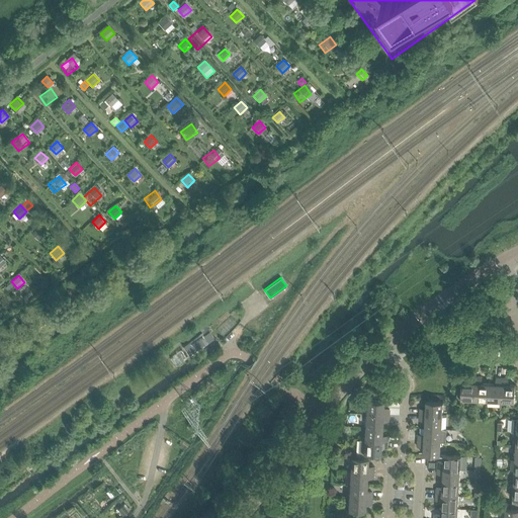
[(10,282),(5,287),(8,291),(14,286),(10,282)]
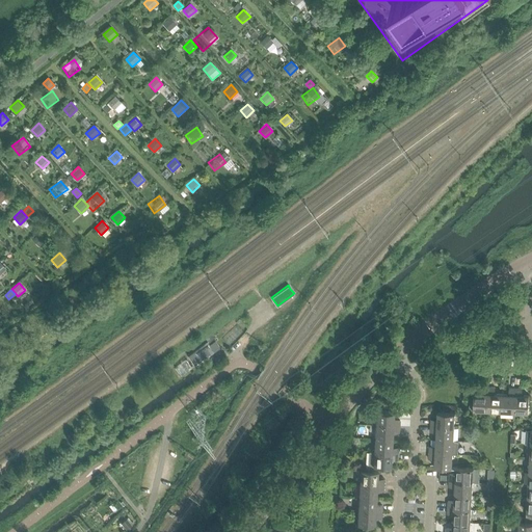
[(223,322),(203,337),(205,340),(188,353),(194,364),(212,351),(234,337),(223,322)]
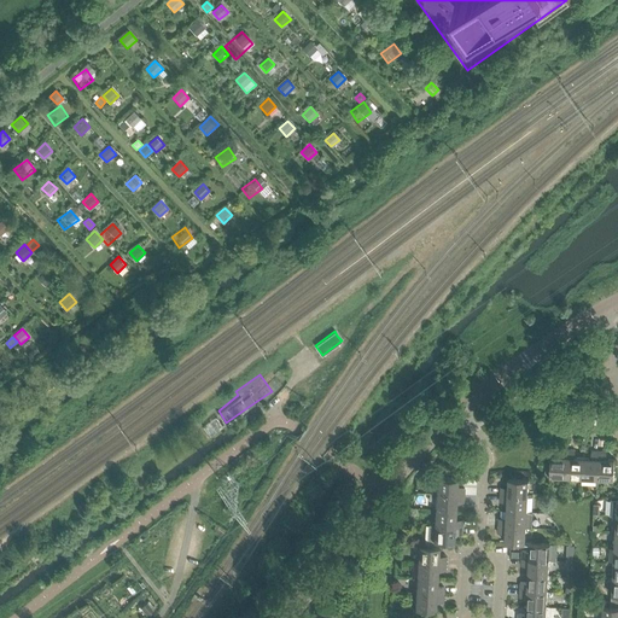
[(223,426),(216,418),(204,427),(210,436),(223,426)]
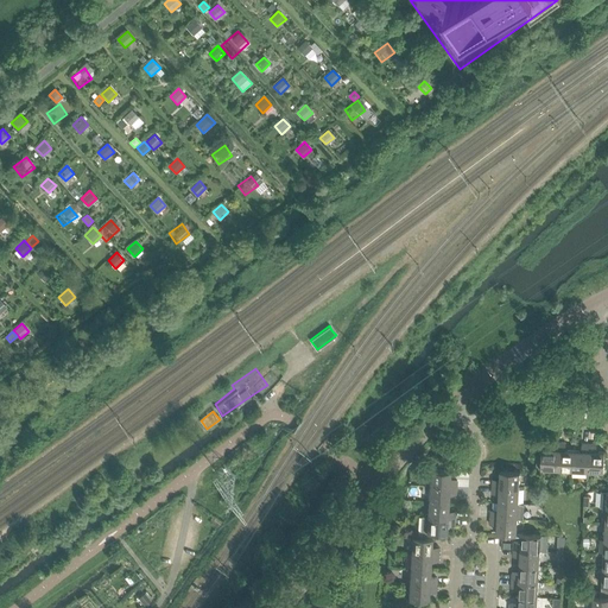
[(557,469),(558,442),(551,442),(551,449),(542,449),(542,468),(557,469)]
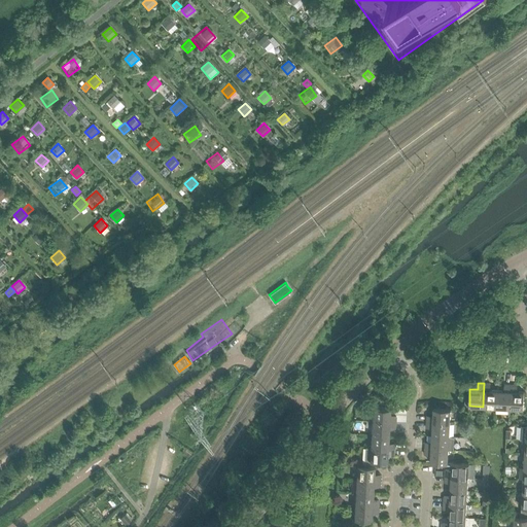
[(490,390),(490,384),(484,383),(483,407),(496,408),(497,390),(490,390)]
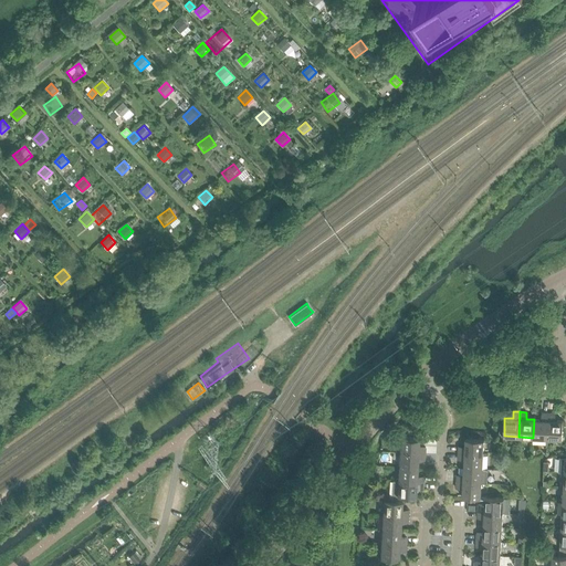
[(547,438),(548,413),(542,413),(542,419),(534,419),(533,438),(547,438)]
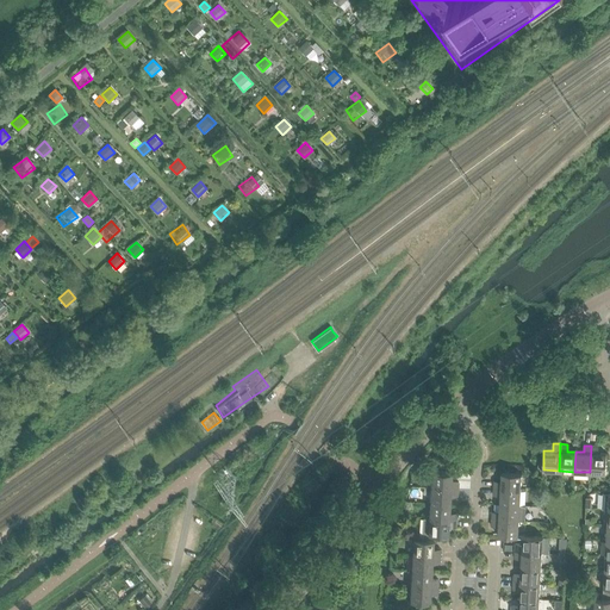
[(598,453),(598,446),(591,446),(590,472),(605,473),(607,454),(598,453)]
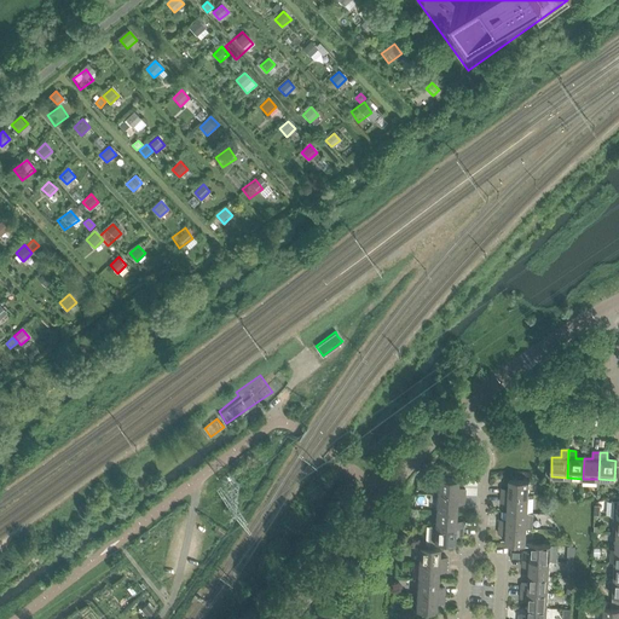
[(458,489),(458,480),(439,479),(438,496),(464,497),(466,490),(458,489)]
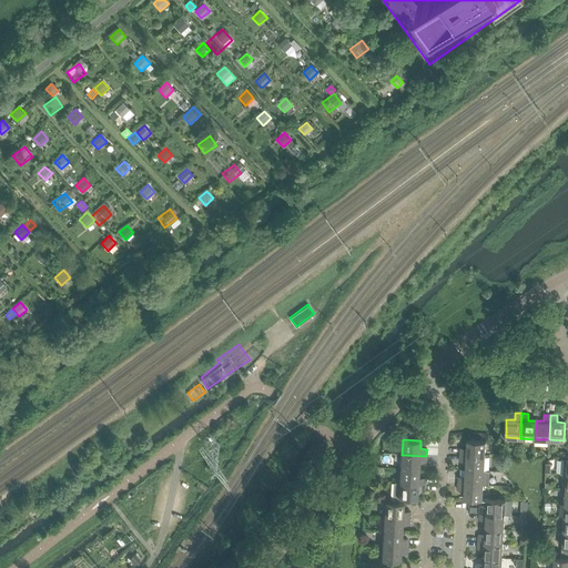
[(485,456),(486,442),(467,440),(467,448),(460,448),(460,455),(485,456)]
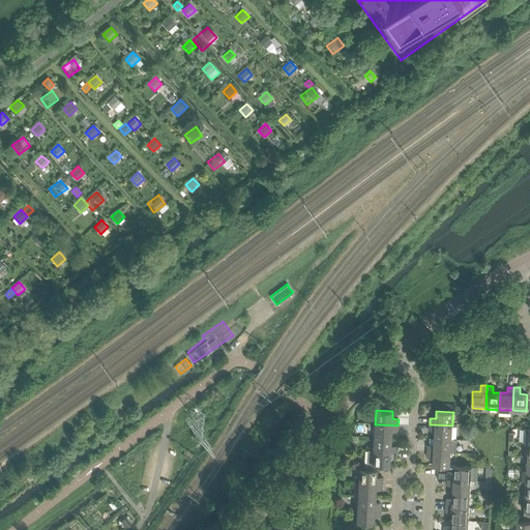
[(398,432),(398,425),(375,424),(374,438),(391,439),(391,432),(398,432)]
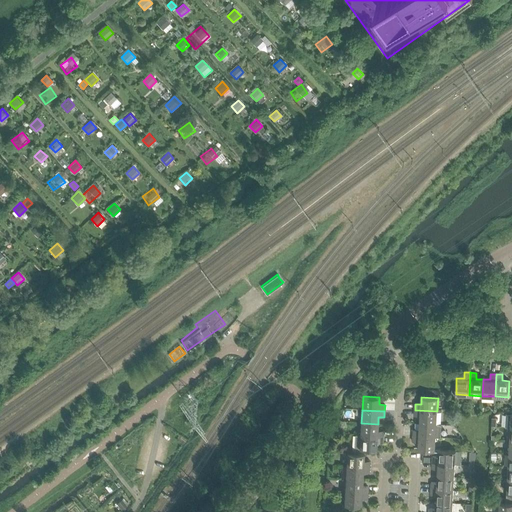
[(436,424),(437,411),(415,410),(414,416),(420,416),(420,423),(436,424)]
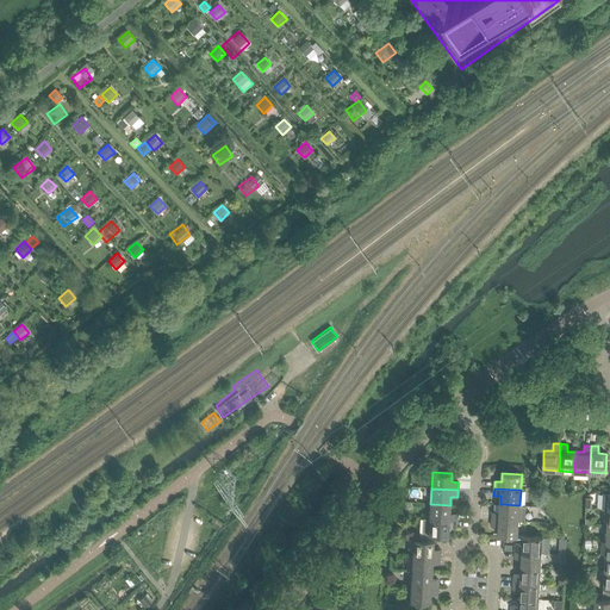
[(449,512),(450,505),(430,504),(430,520),(456,521),(456,514),(449,512)]
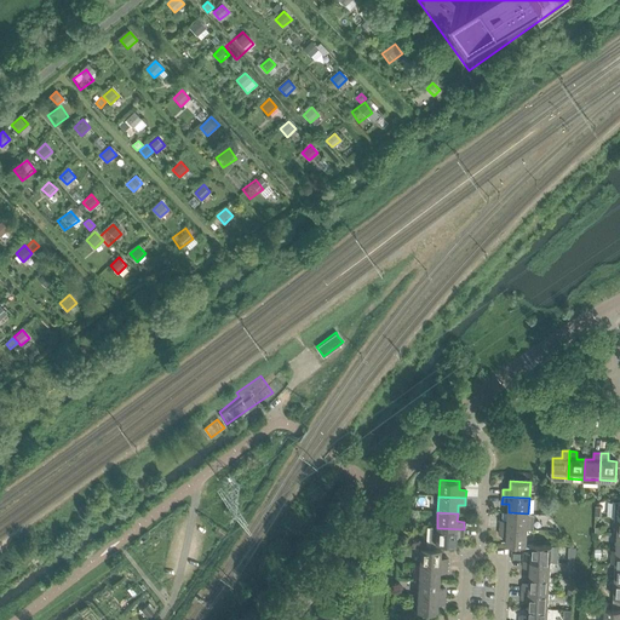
[(528,529),(528,514),(509,512),(507,521),(501,521),(500,528),(528,529)]
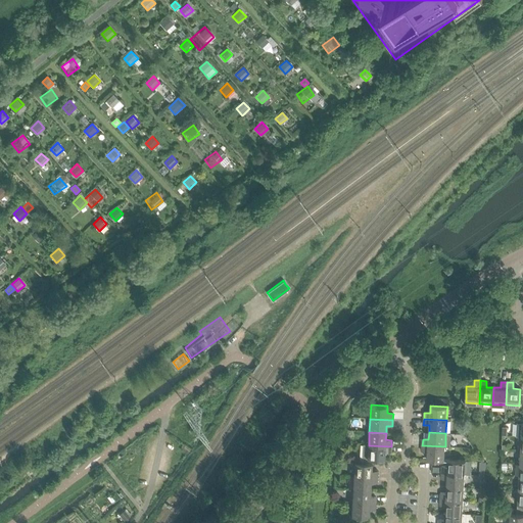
[(391,446),(369,445),(362,444),(362,463),(367,463),(367,459),(384,460),(385,453),(391,453),(391,446)]
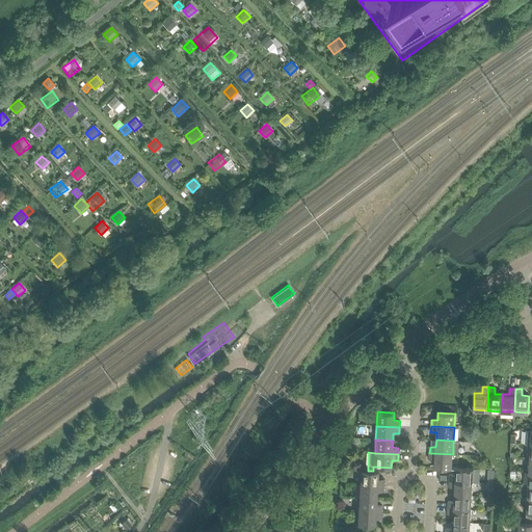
[(452,468),(453,454),(429,453),(429,459),(435,459),(434,467),(452,468)]
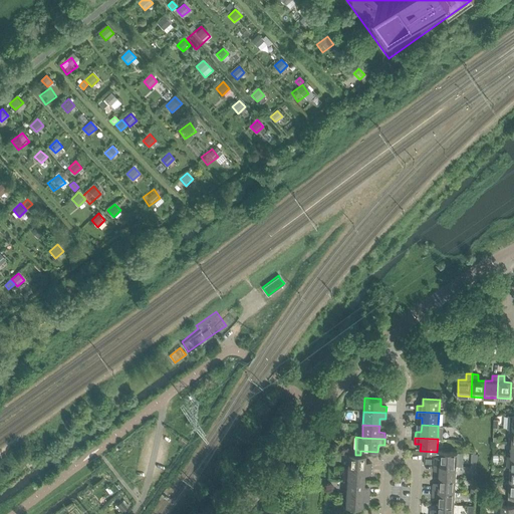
[(457,466),(458,453),(441,452),(441,459),(435,459),(435,465),(457,466)]
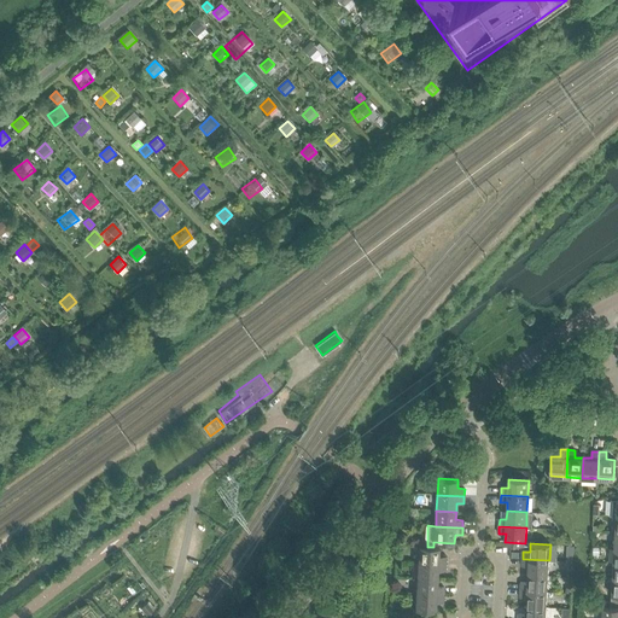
[(570,560),(573,546),(572,546),(565,546),(564,560),(570,560)]
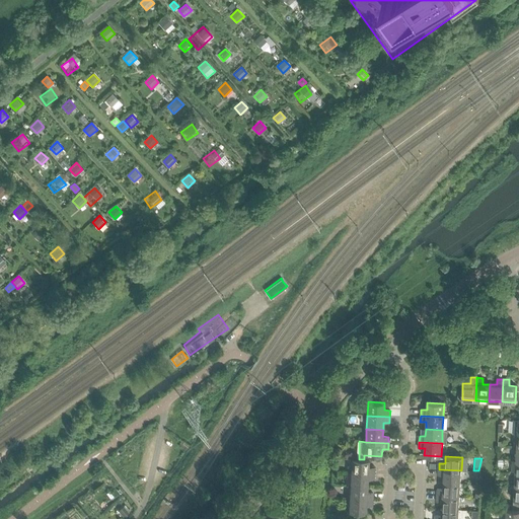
[(364,459),(359,459),(353,459),(352,472),(374,473),(375,467),(369,467),(369,460),(364,459)]
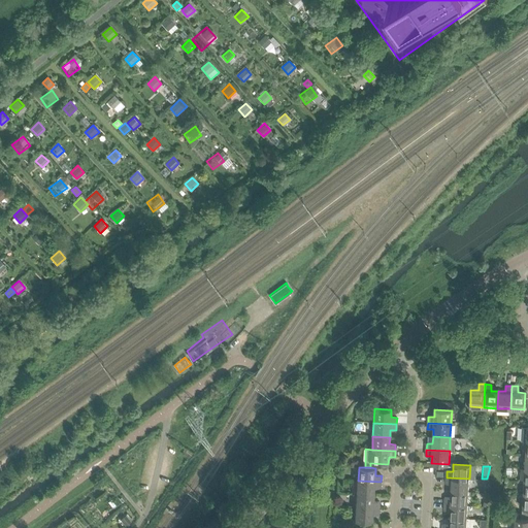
[(468,492),(469,479),(447,477),(446,484),(452,484),(452,491),(468,492)]
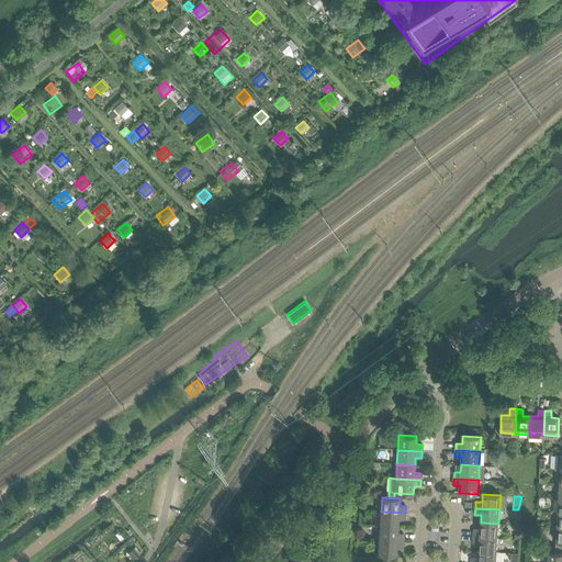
[(405,519),(405,513),(381,512),(380,526),(398,527),(398,519),(405,519)]
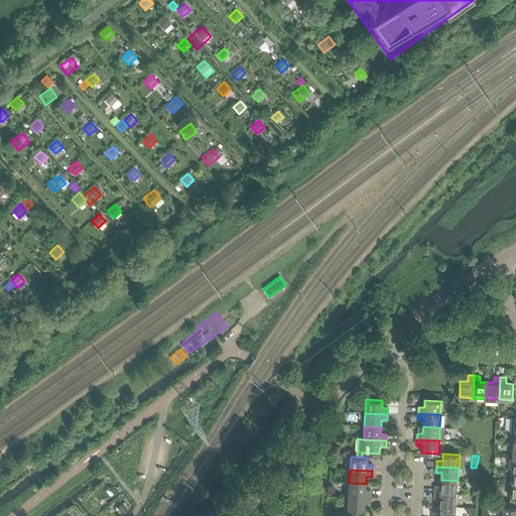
[(458,494),(458,481),(441,480),(441,487),(434,487),(434,493),(458,494)]
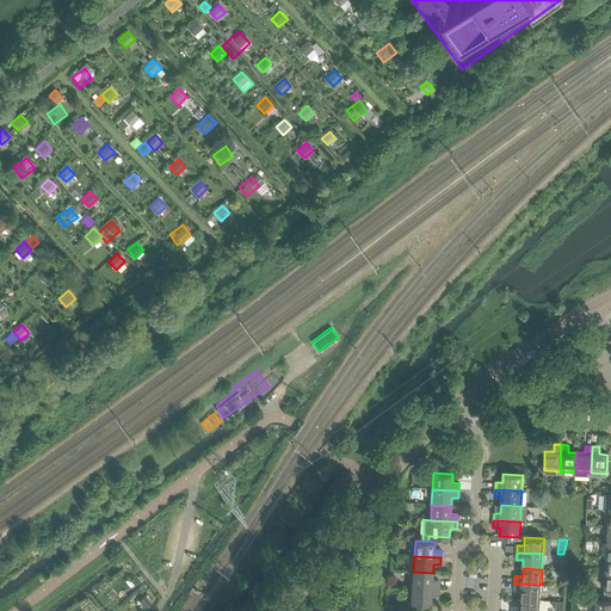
[(432,581),(433,573),(413,572),(412,587),(439,588),(439,581),(432,581)]
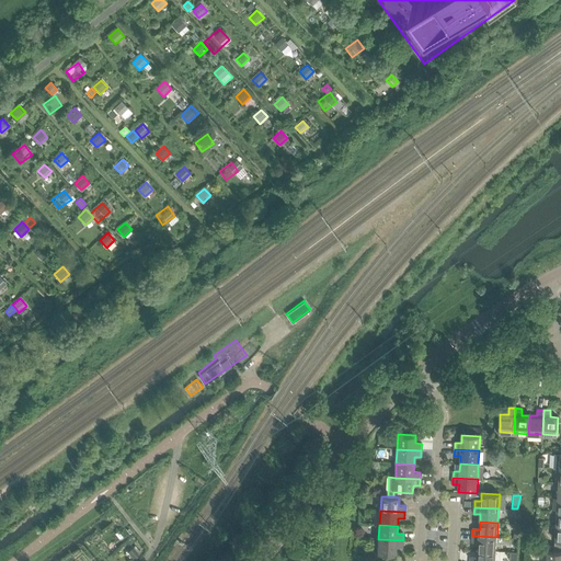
[(496,551),(497,537),(472,536),(472,542),(479,542),(478,550),(496,551)]
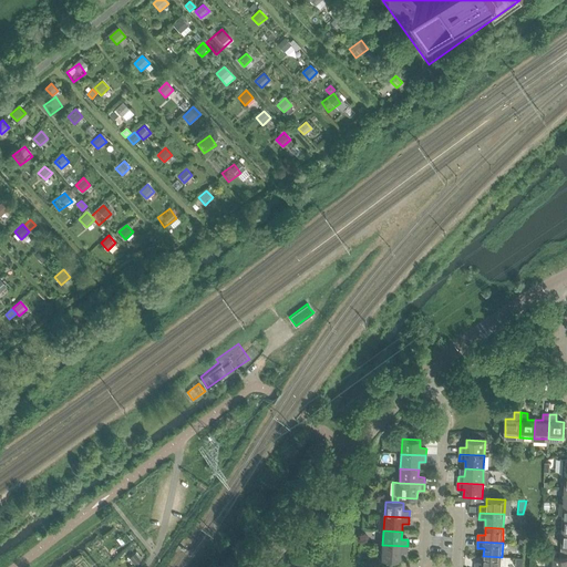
[(406,553),(408,546),(382,545),(382,559),(400,560),(401,553),(406,553)]
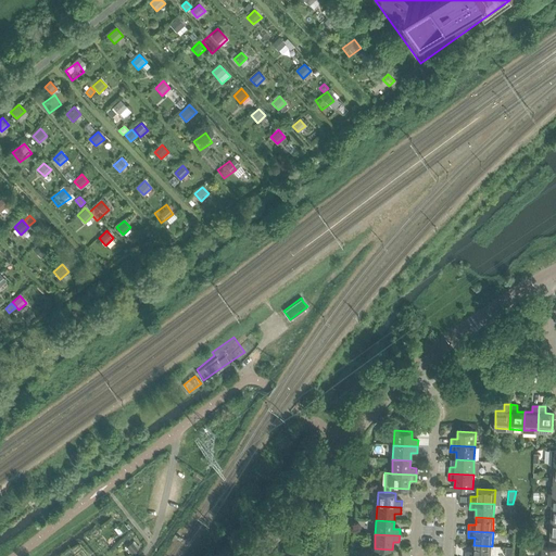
[(139,548),(133,542),(127,546),(133,554),(139,548)]
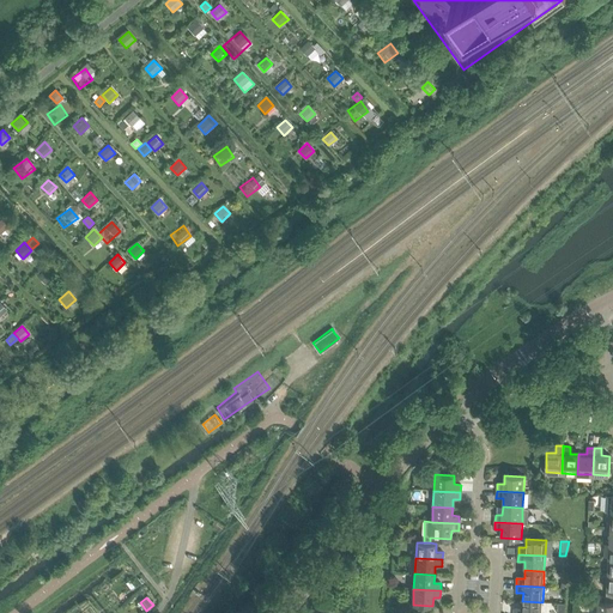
[(541,612),(542,602),(522,601),(522,610),(515,610),(514,612),(541,612)]
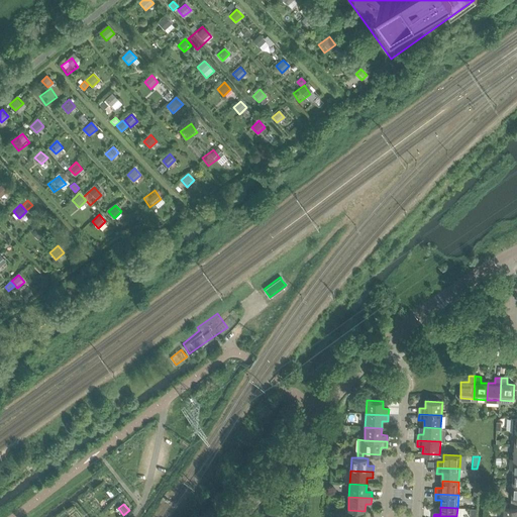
[(516,516),(516,508),(511,508),(505,508),(504,516),(516,516)]
